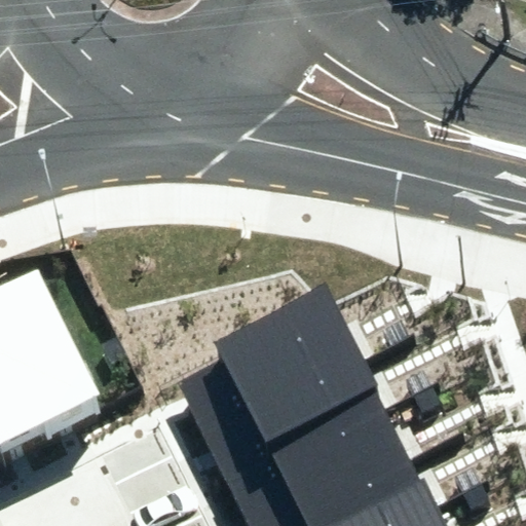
[(99,395),(38,268),(0,286),(0,321),(47,419),(99,395)]
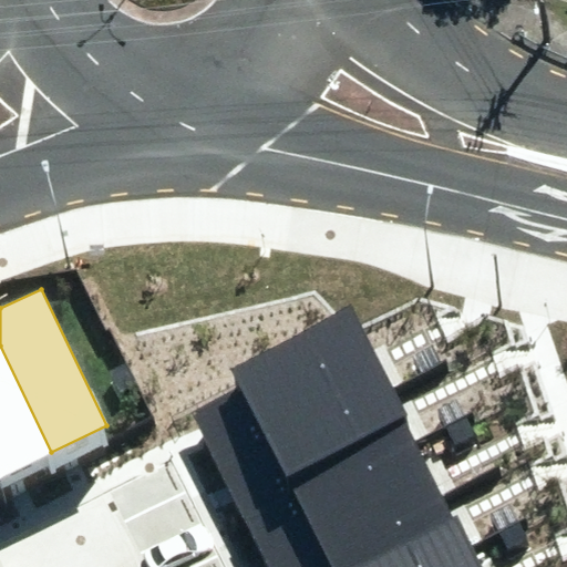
[(195,414),(220,466),(387,384),(361,333),(195,414)]
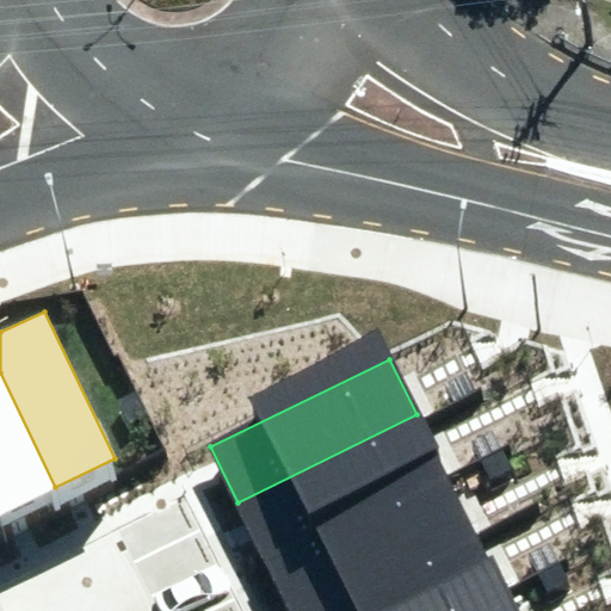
[(0,512),(55,487),(0,372),(0,512)]
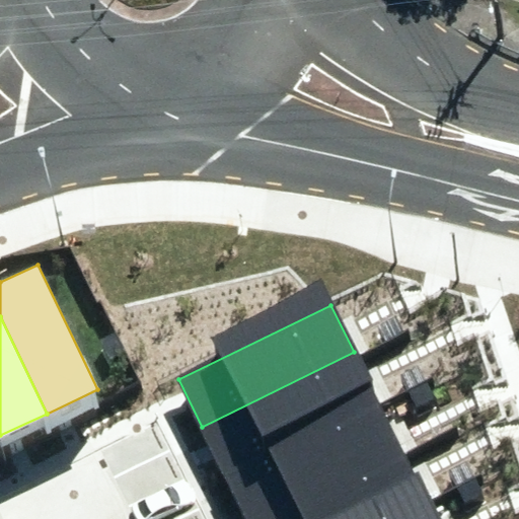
[(202,427),(227,477),(379,403),(354,352),(202,427)]
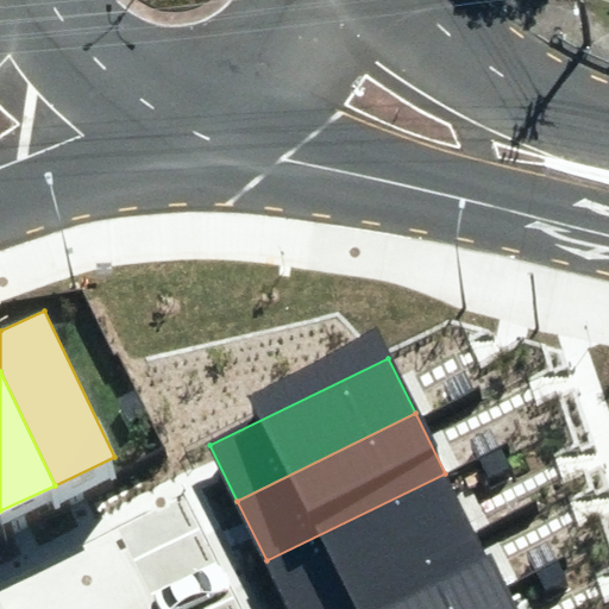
[(267,560),(290,608),(309,608),(473,528),(445,473),(267,560)]
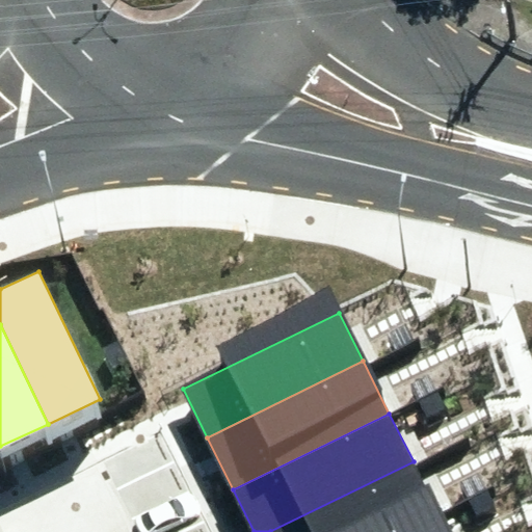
[(270,531),(392,531),(437,509),(414,461),(270,531)]
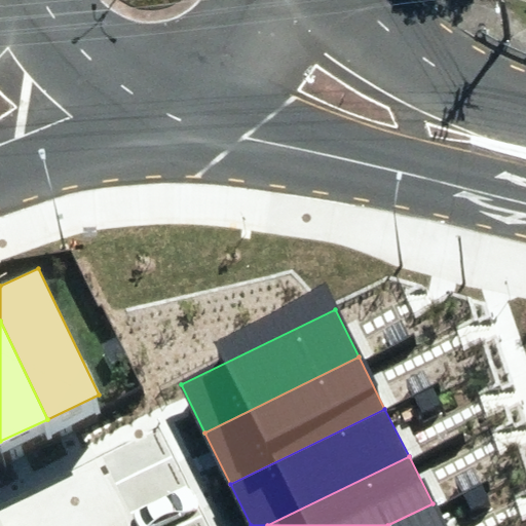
[(387,525),(443,525),(433,503),(387,525)]
